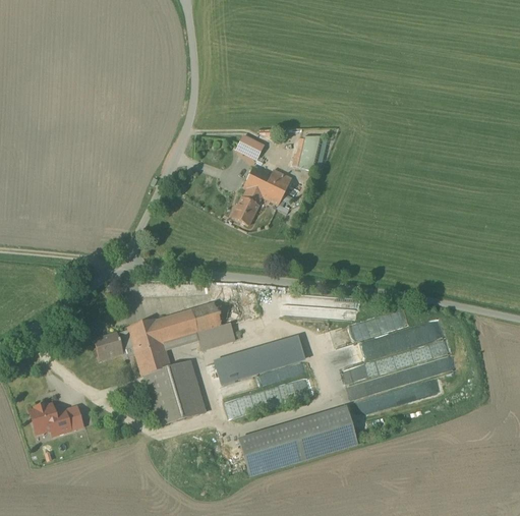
[(243,132),(235,149),(256,160),(265,142),(243,132)]
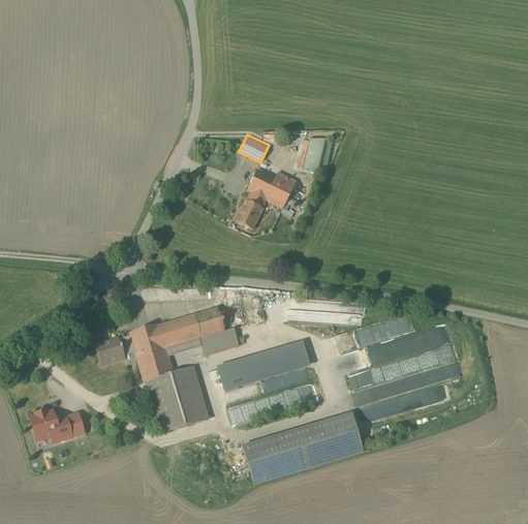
[(317,140),(302,136),(296,166),(310,171),(317,140)]
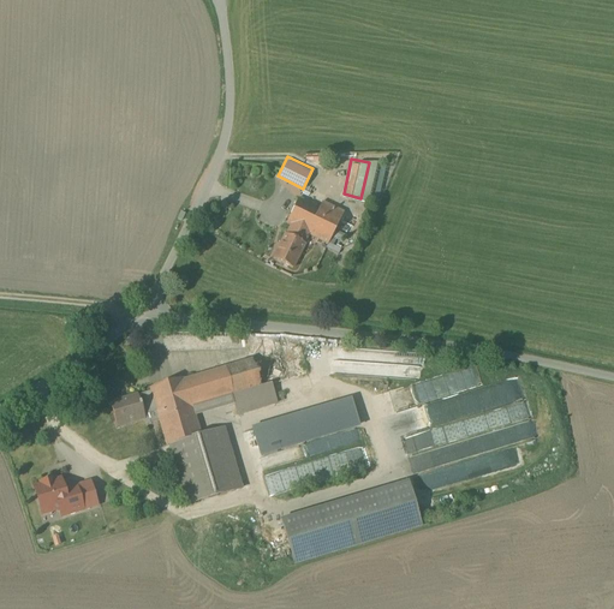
[(346,213),(300,193),(272,251),(296,266),(313,234),(332,243),(346,213)]
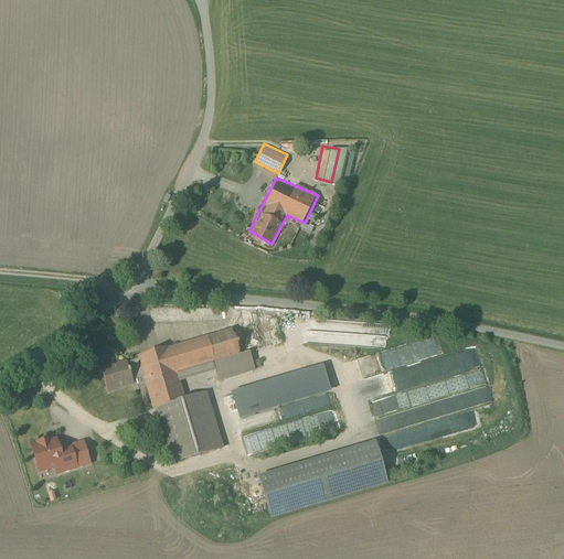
[(278,312),(137,355),(147,385),(155,410),(185,400),(179,378),(220,366),(223,377),(256,367),(252,352),(287,341),(278,312)]
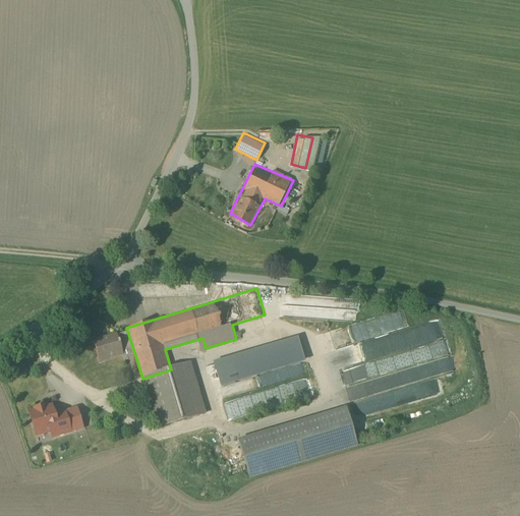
[(302,312),(303,303),(293,302),(292,312),(302,312)]
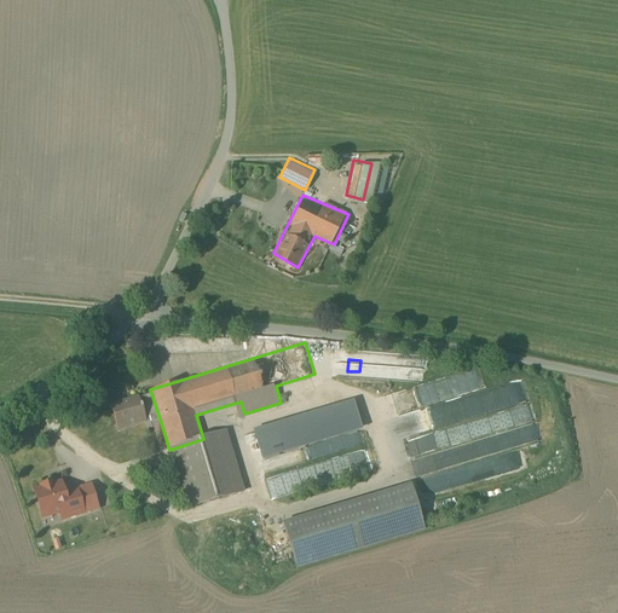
[(439,376),(383,391),(390,412),(399,410),(398,406),(449,393),(465,389),(463,381),(452,385),(450,379),(440,381),(439,376)]
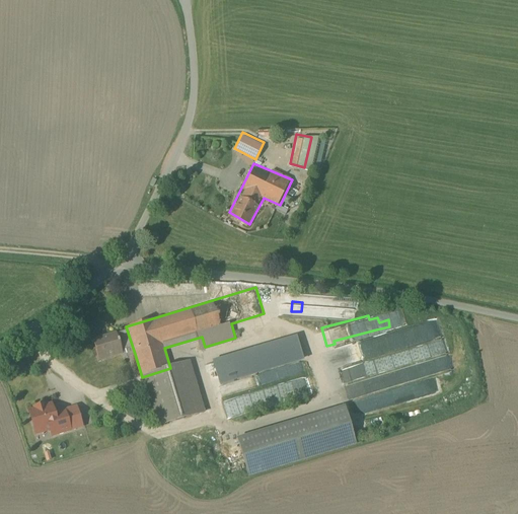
[(126,326),(93,336),(100,359),(125,352),(127,356),(135,354),(126,326)]
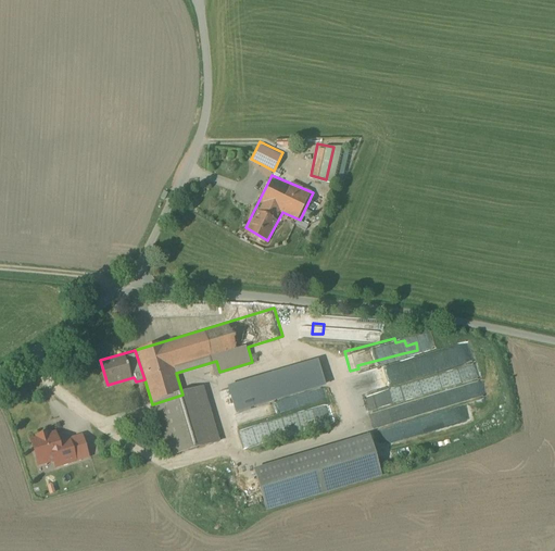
[(317,355),(228,382),(236,410),(326,383),(317,355)]
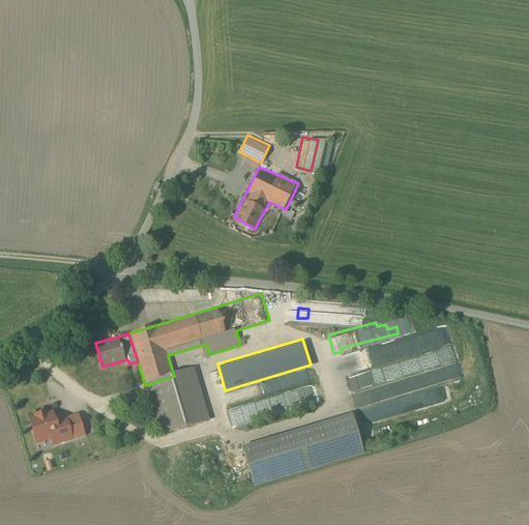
[(357,403),(462,376),(453,344),(442,347),(445,359),(421,366),(418,353),(373,365),(376,375),(363,378),(365,384),(353,387),(357,403)]
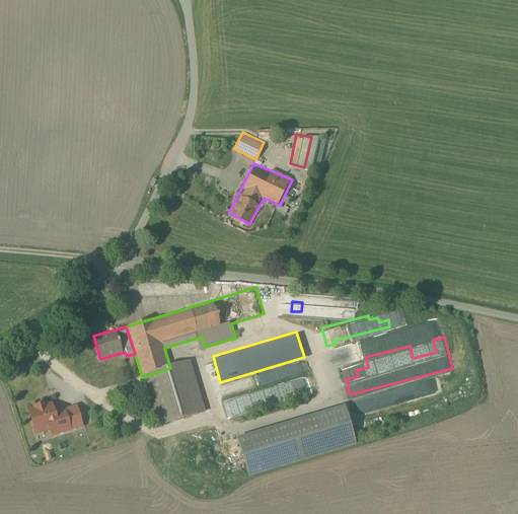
[(142,377),(156,422),(208,407),(195,361),(170,368),(142,377)]
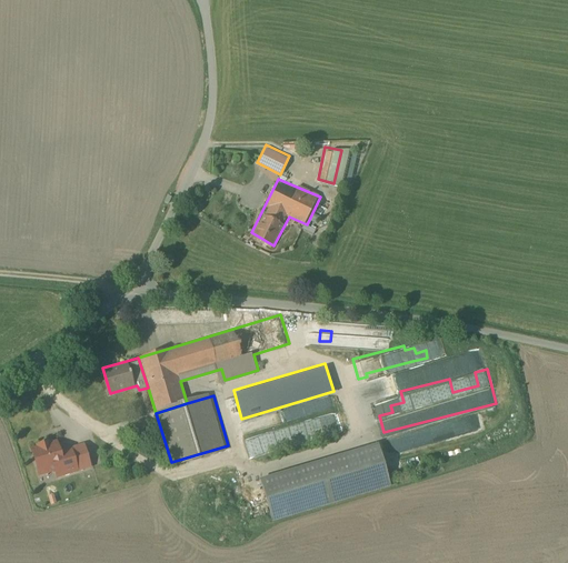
[(434,420),(421,425),(425,435),(438,431),(434,420)]
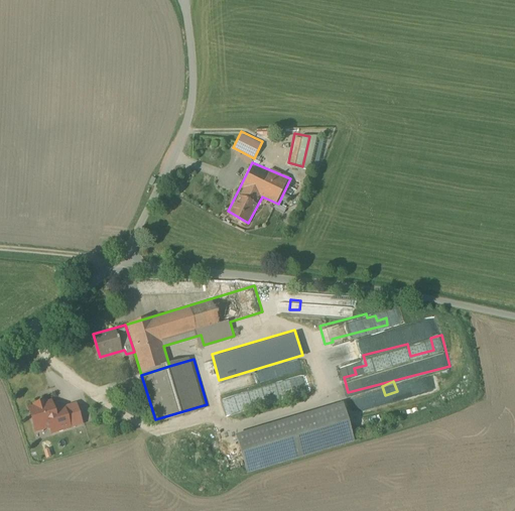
[(54,396),(27,403),(34,429),(49,425),(51,430),(85,421),(79,400),(56,406),(54,396)]
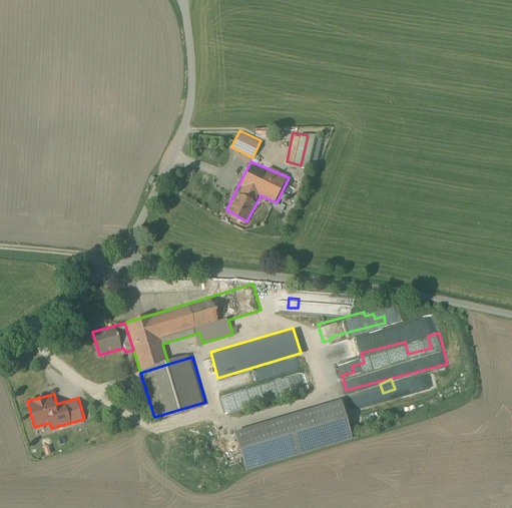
[(341,396),(233,430),(243,467),(355,432),(341,396)]
